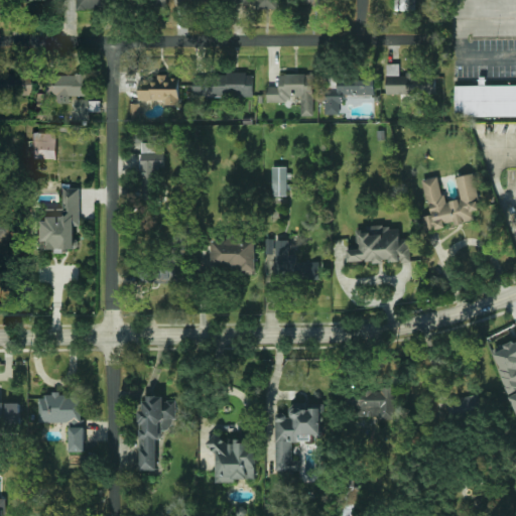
[(76,0),(77,9),(108,9),(107,0),(76,0)]
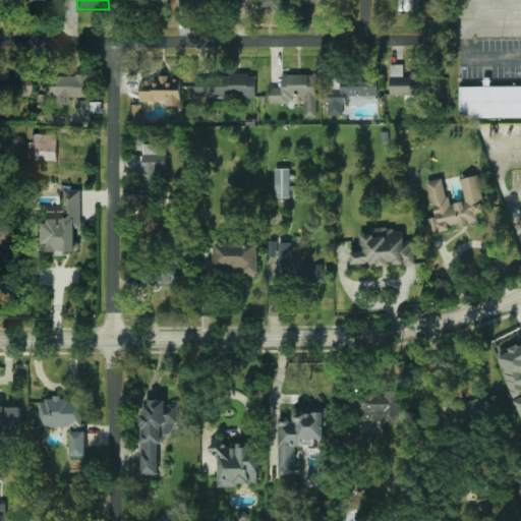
[(155,0),(156,11),(169,11),(168,0),(155,0)]
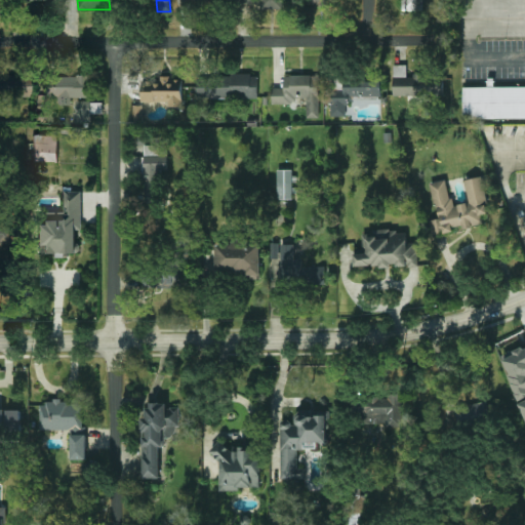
[(281,9),(280,0),(237,0),(237,2),(259,3),(258,9),(281,9)]
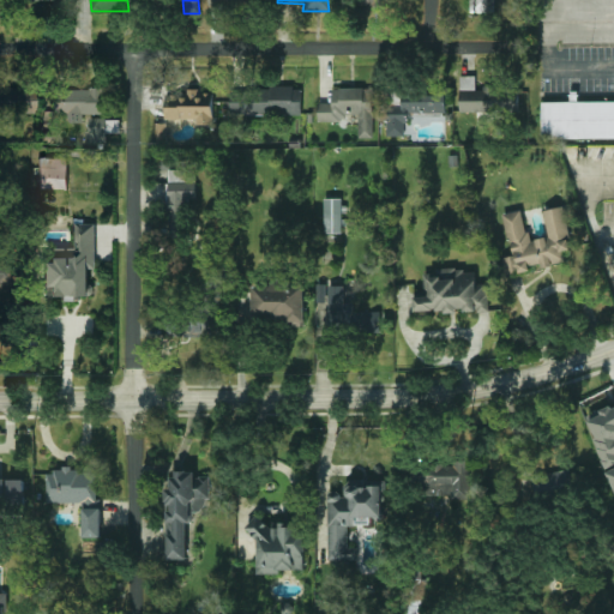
[(495,12),(494,0),(470,0),(471,13),(495,12)]
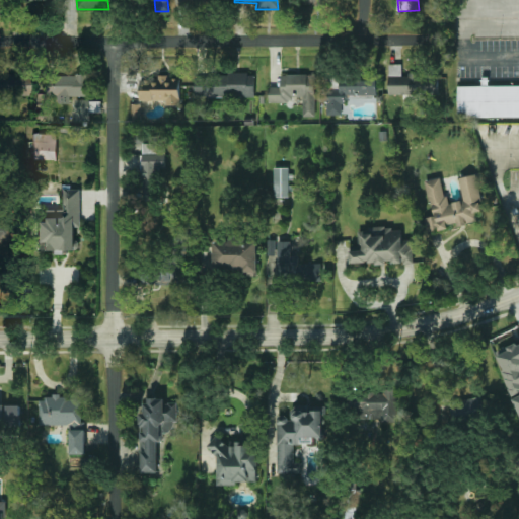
[(388,94),(438,95),(438,80),(428,80),(428,74),(402,74),(402,65),(389,65),(388,94)]
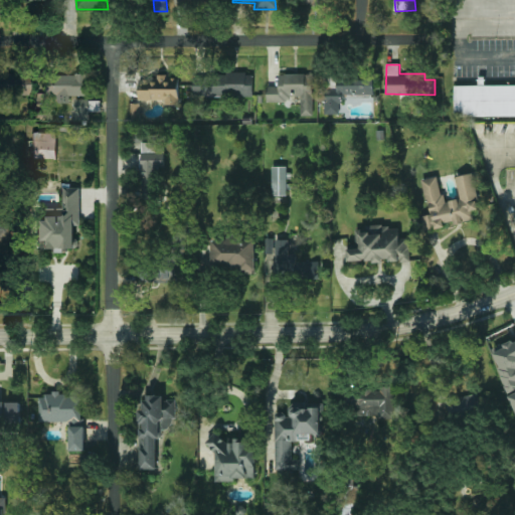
[(193,97),(253,96),(252,73),(193,74),(193,97)]
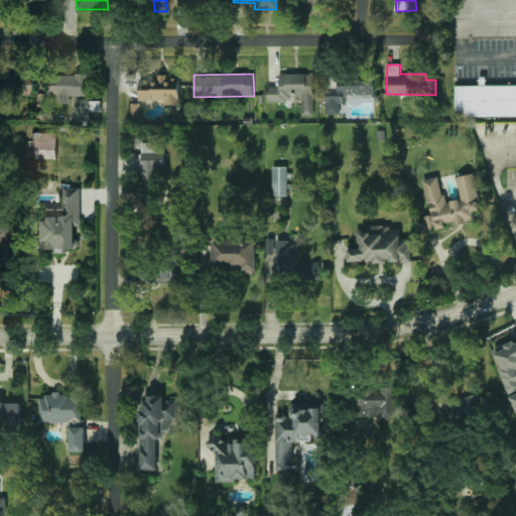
[(313,116),(314,75),(279,74),(279,87),(268,87),(267,100),(301,101),(301,115),(313,116)]
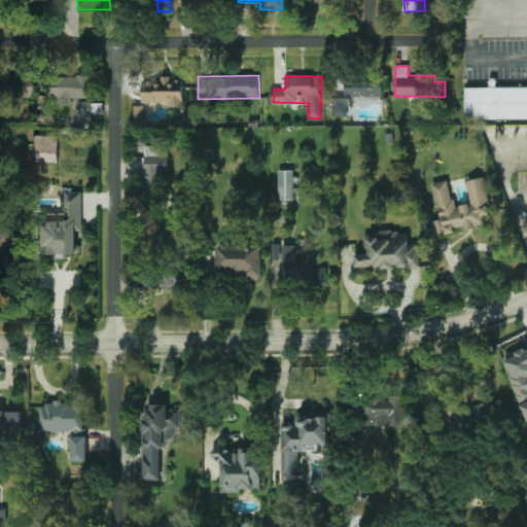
[(0,106),(6,107),(6,98),(31,98),(31,76),(0,76),(0,106)]
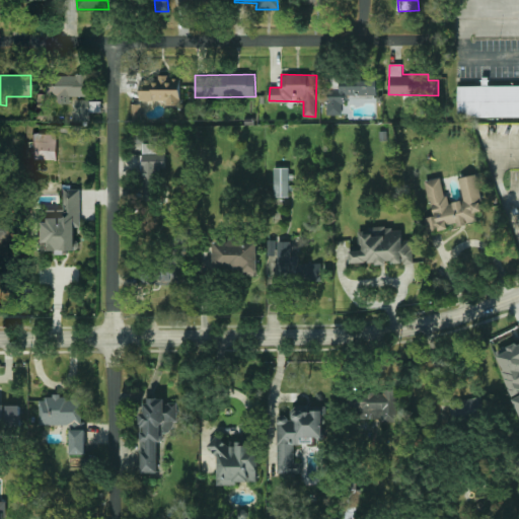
[(46,76),(45,96),(56,97),(56,103),(70,104),(71,96),(86,96),(86,76),(46,76)]
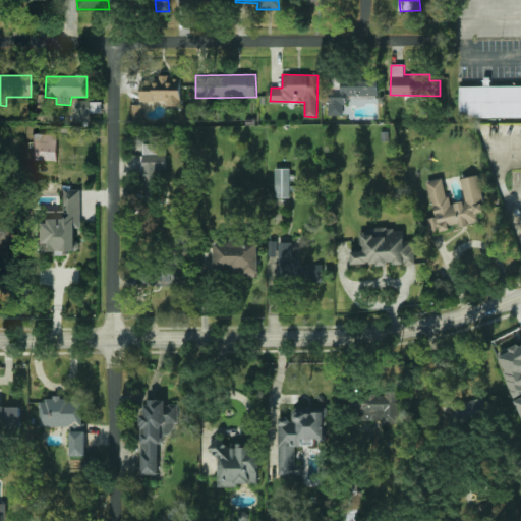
[(141,78),(141,101),(167,101),(167,106),(181,106),(180,77),(141,78)]
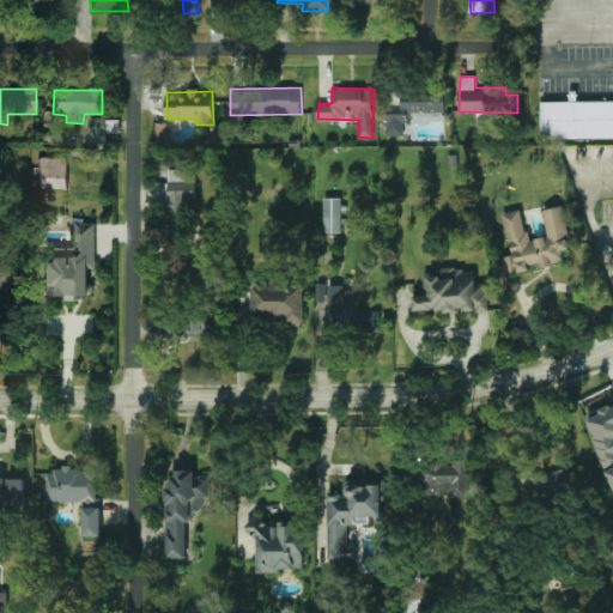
[(387,137),(405,137),(405,115),(444,115),(444,93),(400,93),(400,104),(387,104),(387,137)]
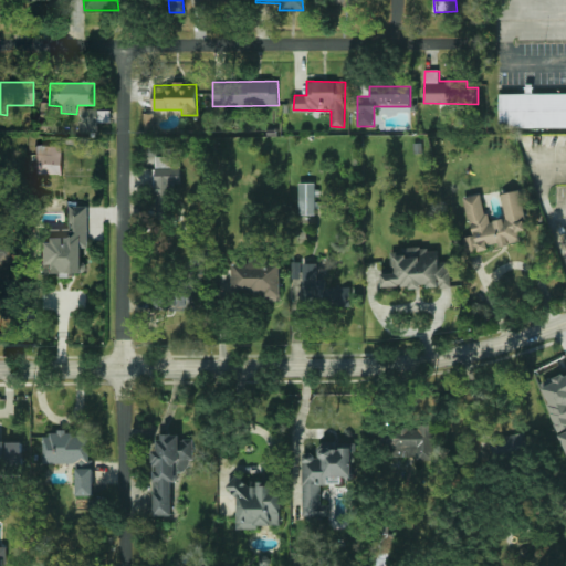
[(565,93),(500,94),(501,128),(565,127),(565,93)]
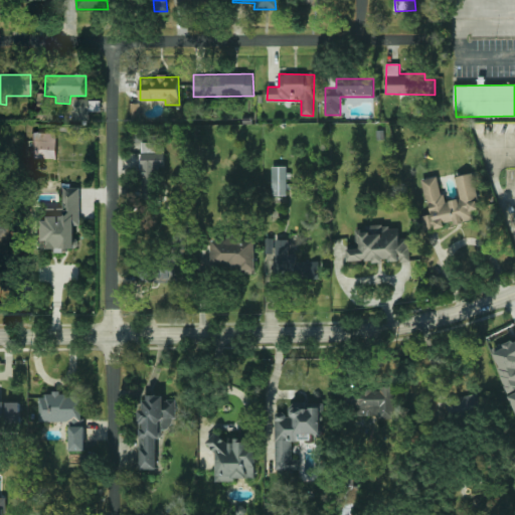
[(100,102),(91,101),(91,100),(73,99),(73,120),(90,120),(90,112),(100,112),(100,102)]
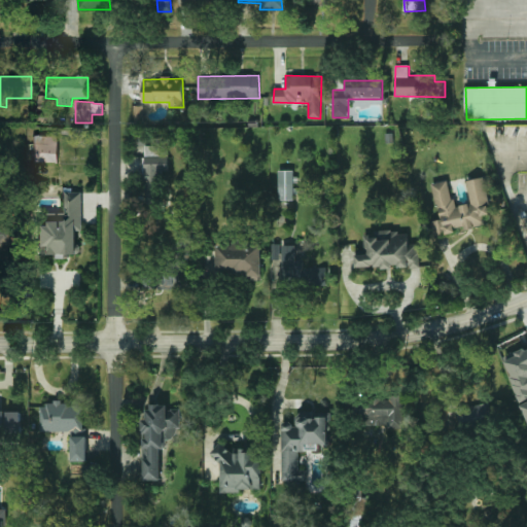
[(34,162),(57,163),(57,136),(34,135),(34,162)]
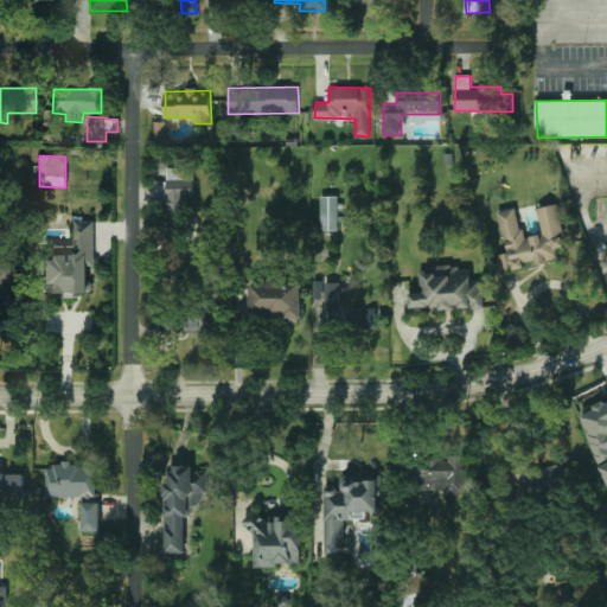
[(165,167),(166,234),(183,234),(183,202),(193,200),(193,167),(165,167)]
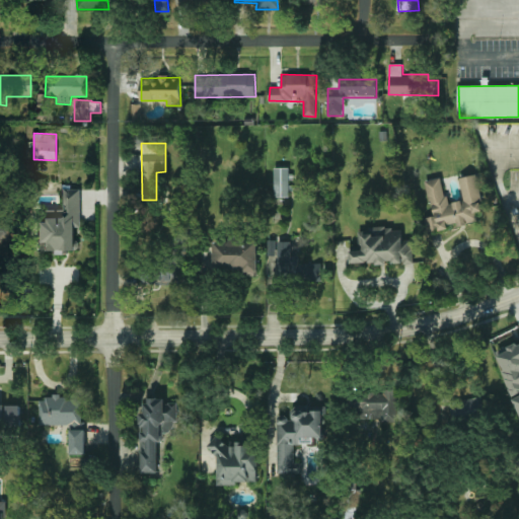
[(274,197),(288,197),(289,167),(274,167),(274,197)]
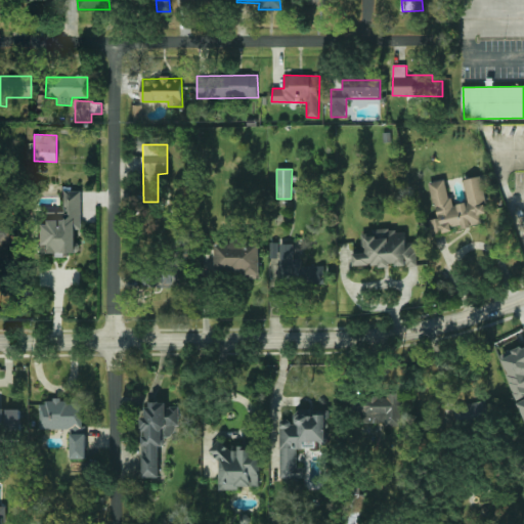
[(429,182),(437,218),(429,220),(433,236),(453,231),(452,229),(483,222),(481,214),(489,212),(480,176),(463,180),(468,201),(451,205),(445,178),(429,182)]
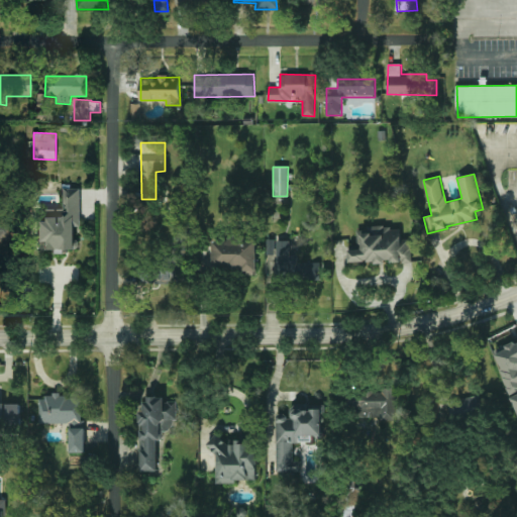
[(80,225),(80,189),(62,188),(61,210),(40,209),(40,221),(36,221),(35,248),(74,248),(74,225),(80,225)]
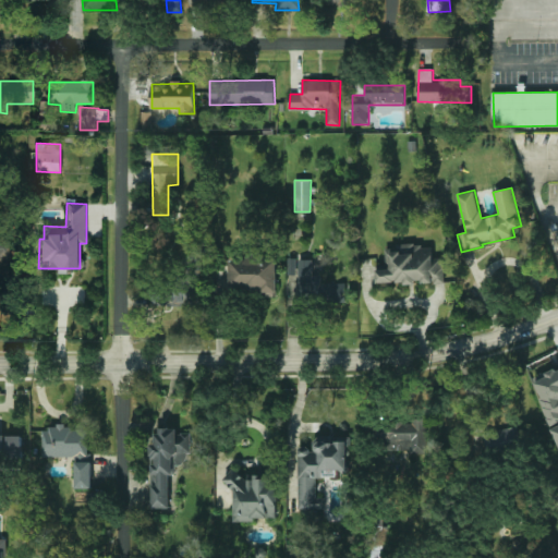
[(444,282),(443,257),(432,257),(432,245),(386,246),(386,269),(376,269),(377,283),(444,282)]
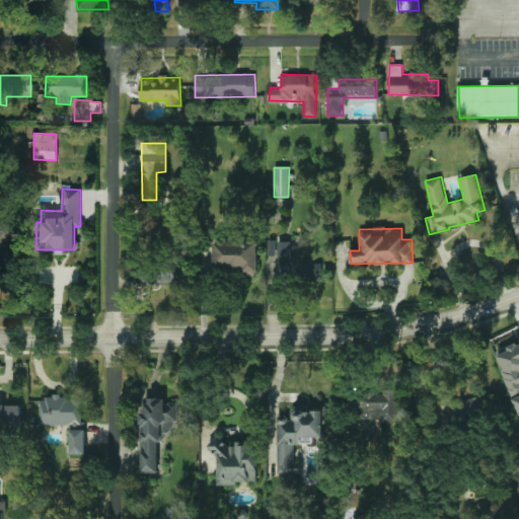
[(257,240),(214,239),(213,268),(242,269),(241,275),(256,275),(257,240)]
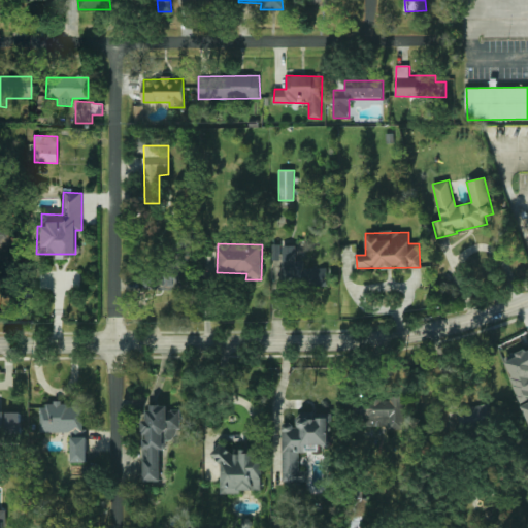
[(140,269),(140,288),(183,289),(184,270),(140,269)]
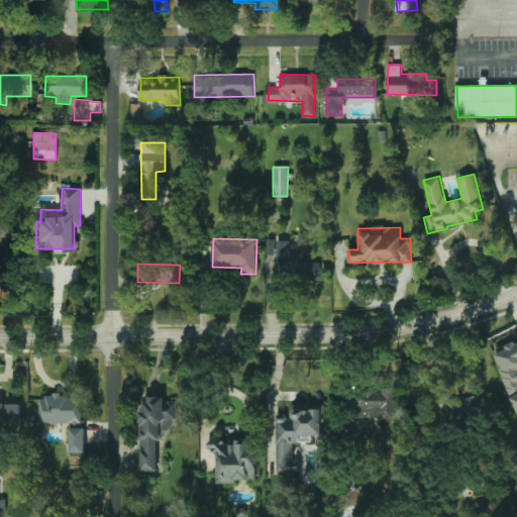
[(513,394),(516,392),(516,341),(493,353),(513,394)]
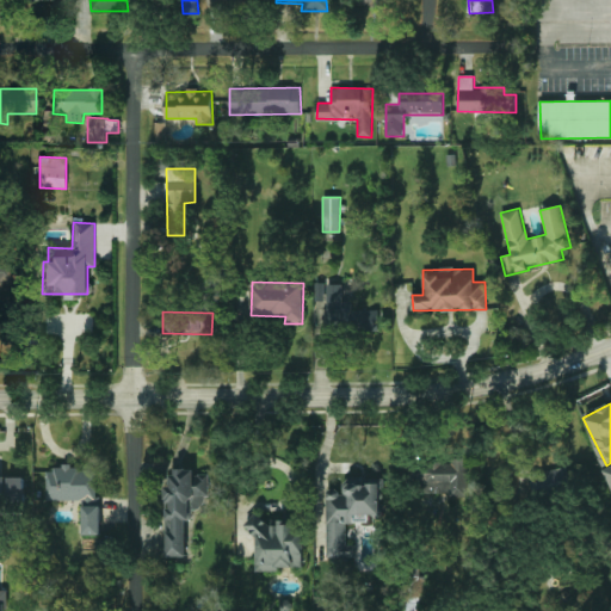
[(467,494),(468,460),(418,460),(417,493),(467,494)]
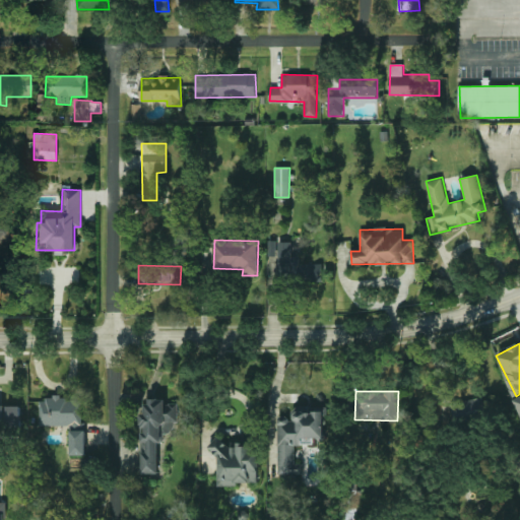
[(40,426),(81,426),(81,398),(40,397),(40,426)]
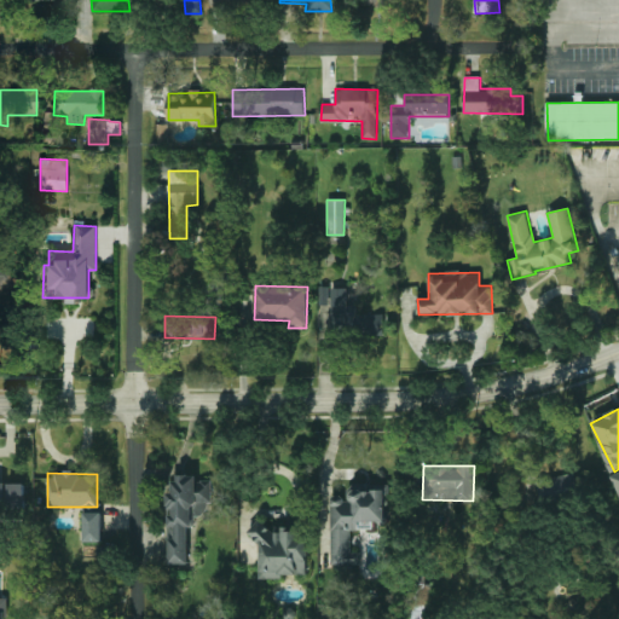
[(539,501),(577,496),(574,473),(537,479),(539,501)]
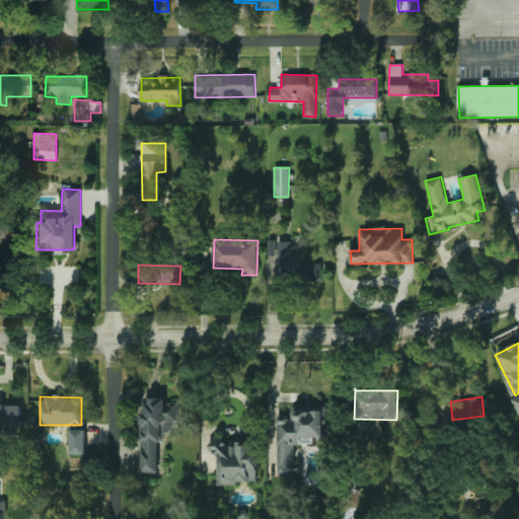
[(176,402),(164,402),(164,397),(148,398),(144,412),(140,412),(140,426),(143,427),(140,438),(140,446),(141,451),(141,472),(157,472),(157,441),(161,441),(164,432),(171,432),(176,411),(176,402)]
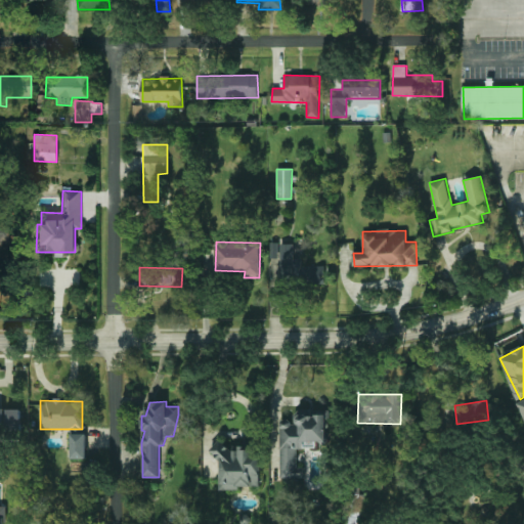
[(19,408),(0,408),(0,429),(20,429),(19,408)]
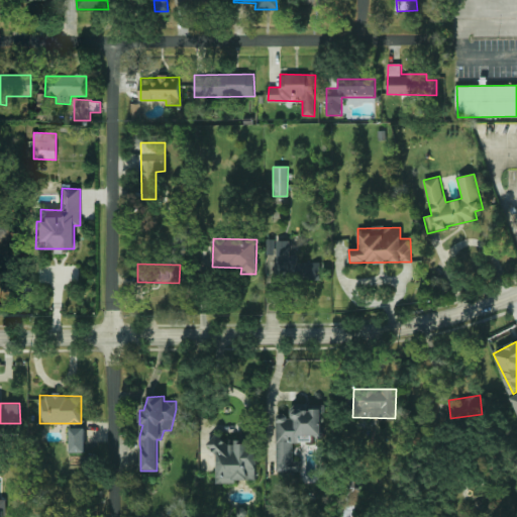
[(277,472),(300,472),(300,460),(293,460),(293,441),(311,441),(311,435),(322,435),(322,405),(288,405),(288,414),(276,414),(277,472)]
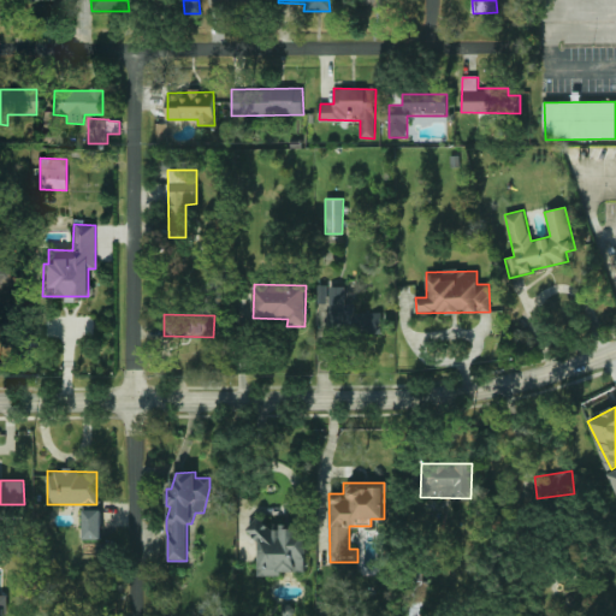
[(83,539),(101,538),(101,509),(83,510),(83,539)]
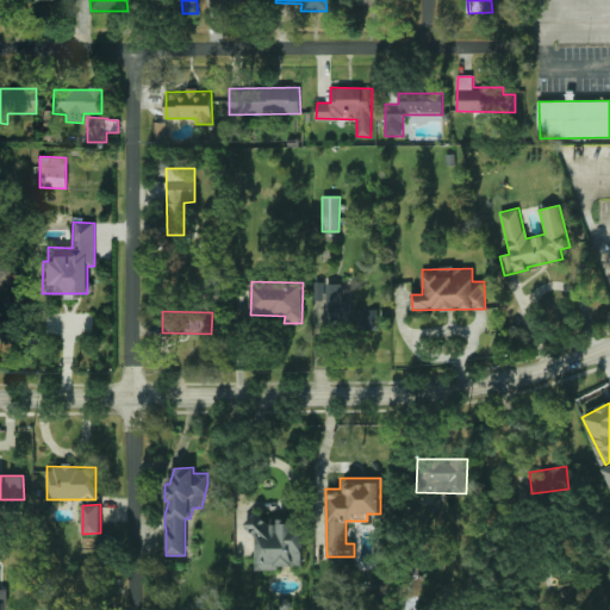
[(303,568),(303,521),(253,520),(253,568),(303,568)]
